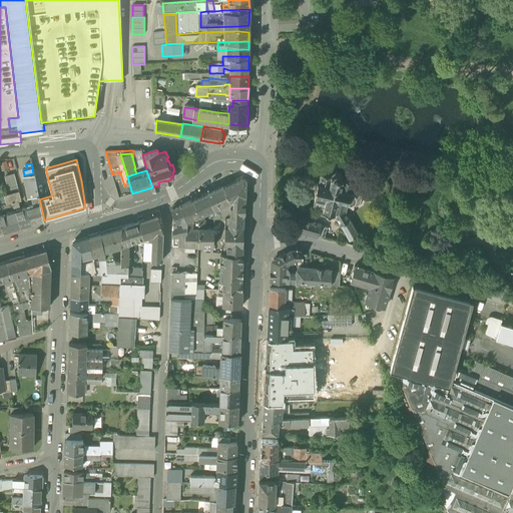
[(333,211),(349,240),(358,235),(349,219),(350,218),(352,208),(360,203),(362,193),(360,190),(363,186),(360,180),(352,179),(343,177),(343,176),(340,171),(334,170),(330,173),(330,174),(318,172),(316,182),(313,193),(314,193),(313,199),(312,204),(312,205),(322,207),(322,209),(333,211)]
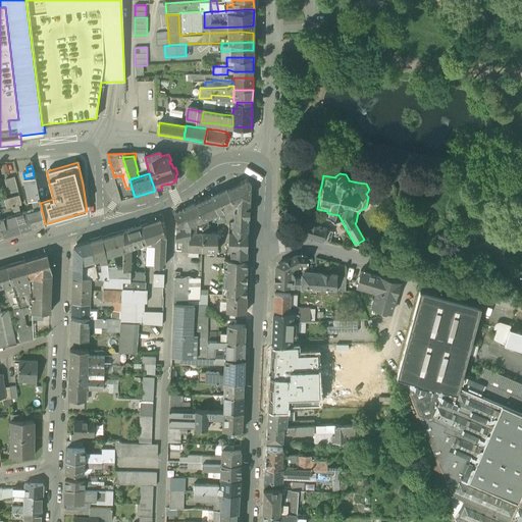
[(33,200),(35,208),(41,206),(40,203),(35,176),(34,176),(24,178),(29,201),(33,200)]
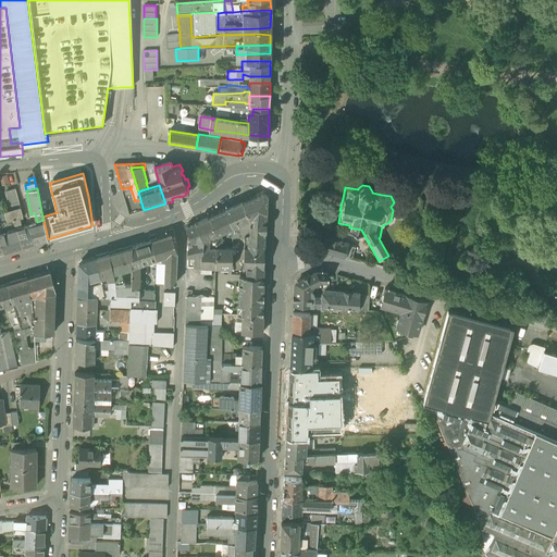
[(5,193),(11,211),(21,208),(15,189),(5,193)]
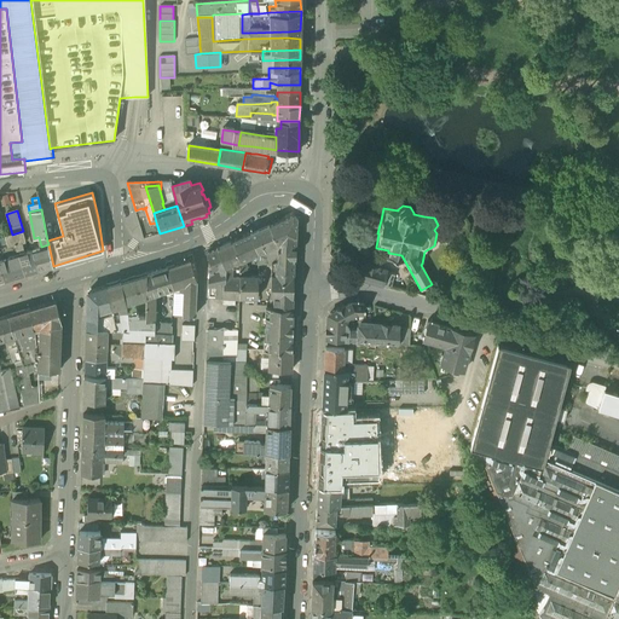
[(294,213),(268,224),(278,243),(296,235),(298,215),(294,213)]
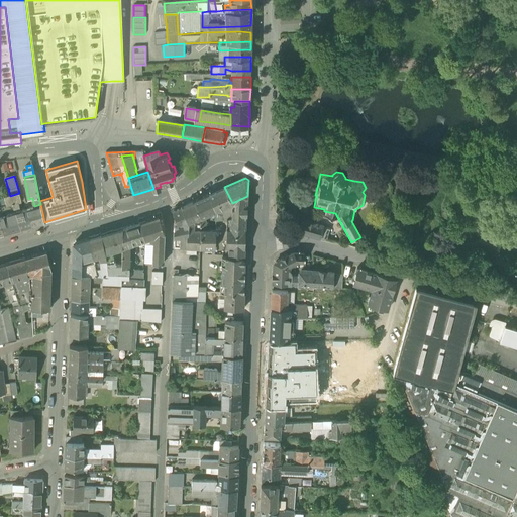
[(220,208),(232,203),(224,187),(209,194),(216,210),(220,208)]
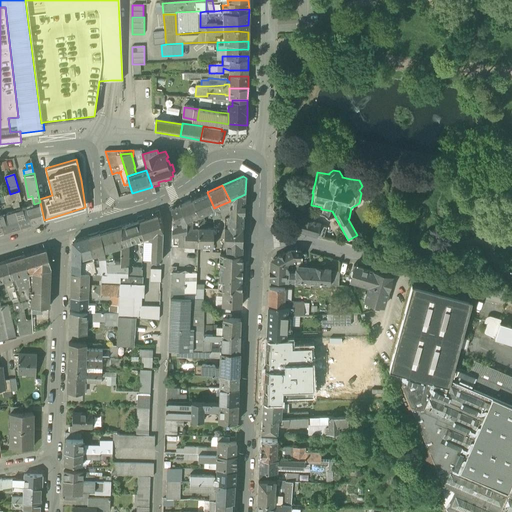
[(21,199),(19,191),(10,194),(4,195),(5,197),(6,202),(12,201),(15,210),(21,208),(18,199),(21,199)]
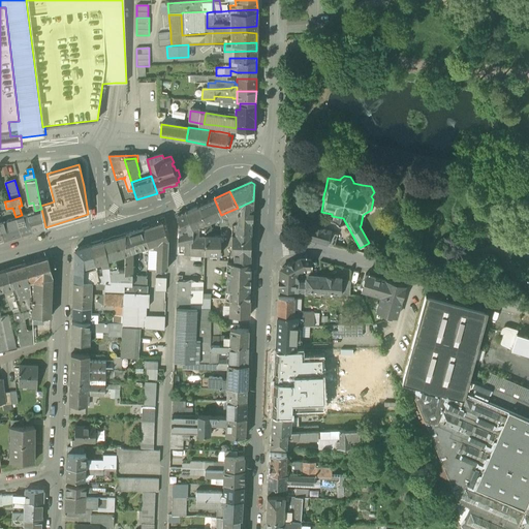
[(205,221),(206,222),(209,220),(221,215),(214,198),(206,201),(198,206),(205,221)]
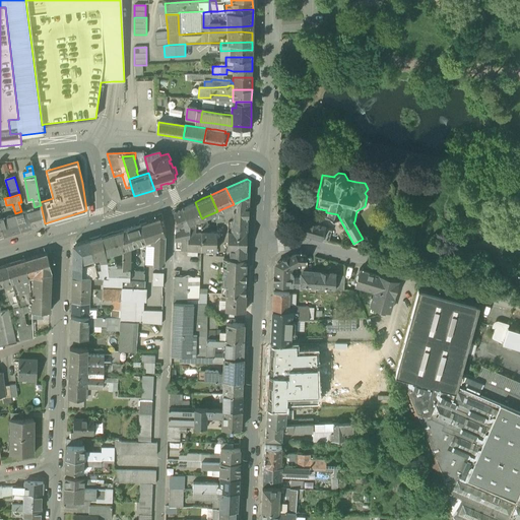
[(228,230),(228,237),(247,238),(248,215),(249,215),(249,197),(234,204),(233,218),(232,218),(231,231),(228,230)]
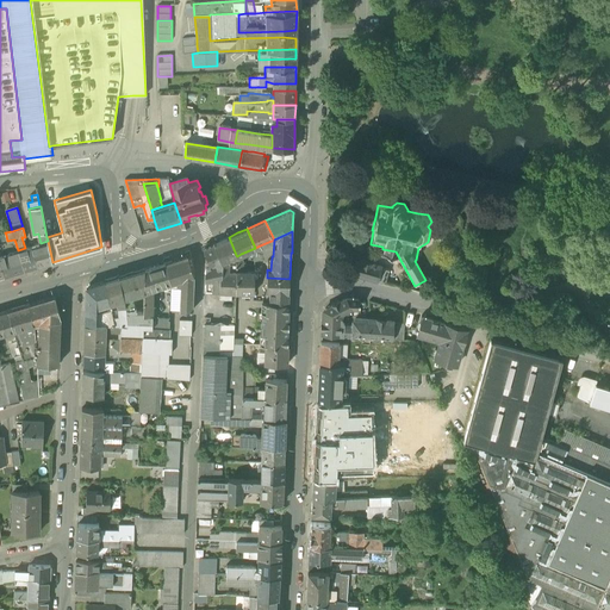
[(229,237),(215,243),(222,262),(229,259),(236,255),(229,237)]
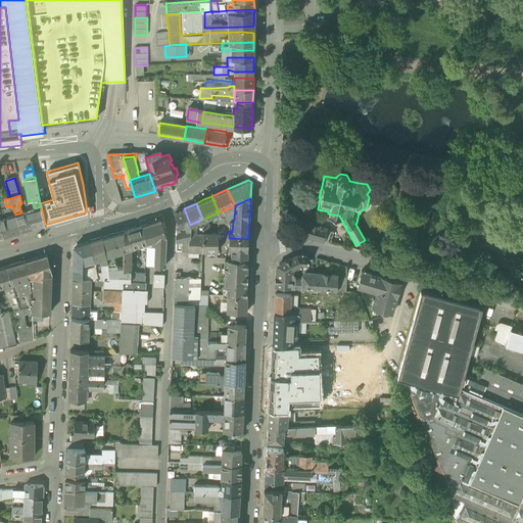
[(0,219),(15,215),(12,205),(6,206),(0,207),(0,219)]
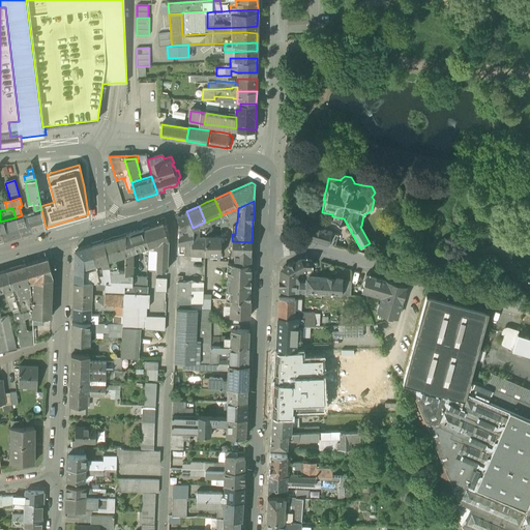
[(233,224),(236,223),(237,223),(238,208),(226,213),(228,225),(233,224)]
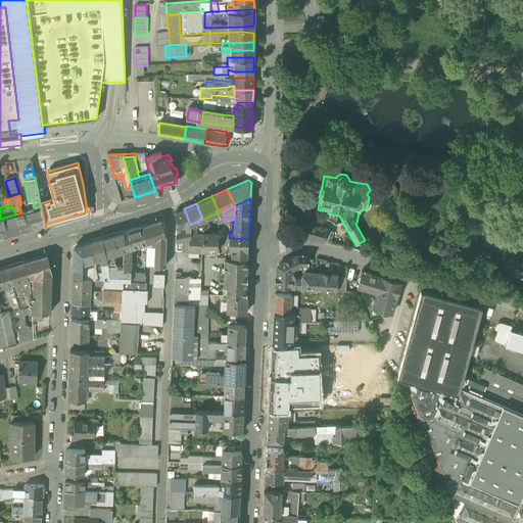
[(31,209),(28,210),(33,228),(45,225),(41,206),(35,208),(31,209)]
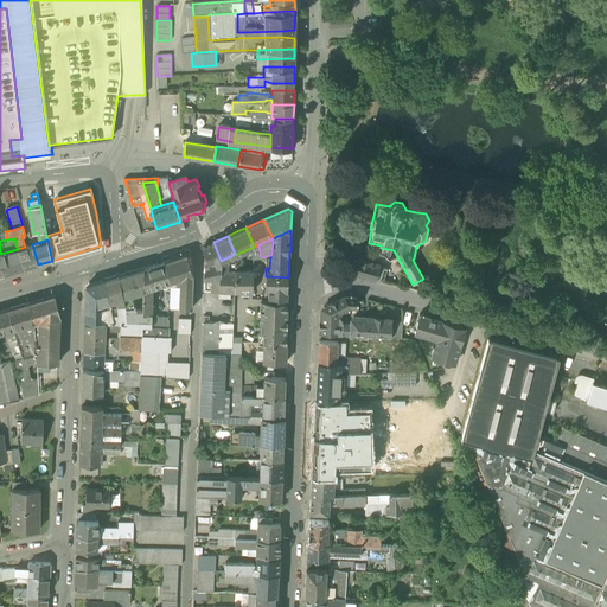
[(210,266),(221,261),(213,242),(203,247),(205,253),(209,264),(210,266)]
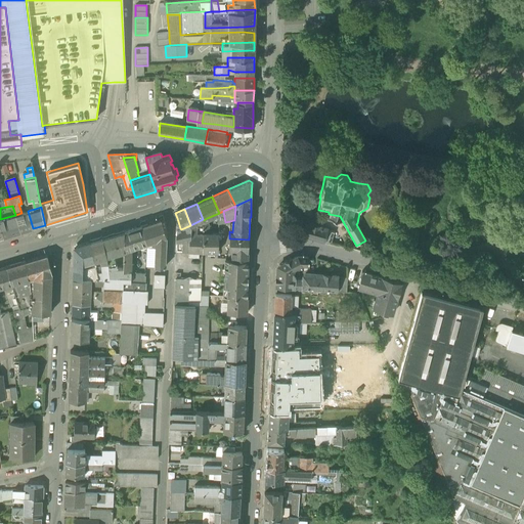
[(20,232),(33,228),(28,211),(22,213),(15,215),(20,232)]
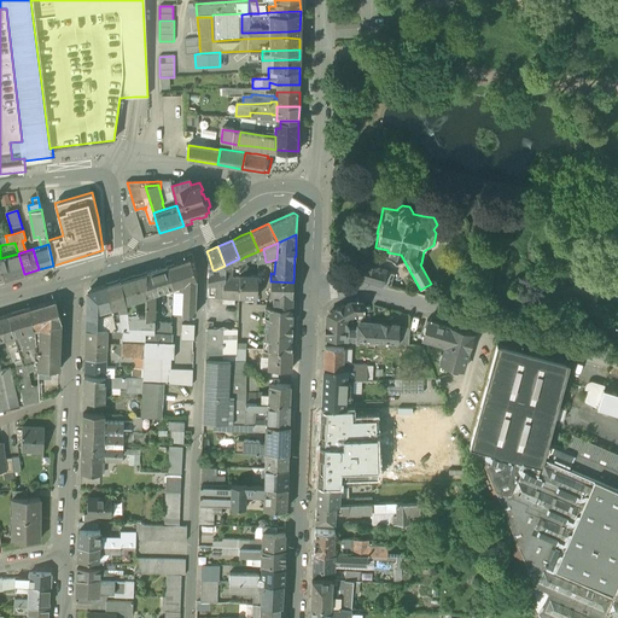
[(18,254),(0,258),(0,264),(4,280),(24,274),(18,254)]
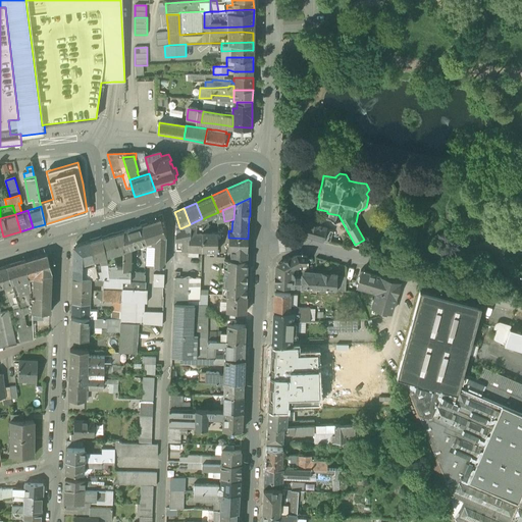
[(160,218),(141,224),(146,242),(152,240),(165,236),(160,218)]
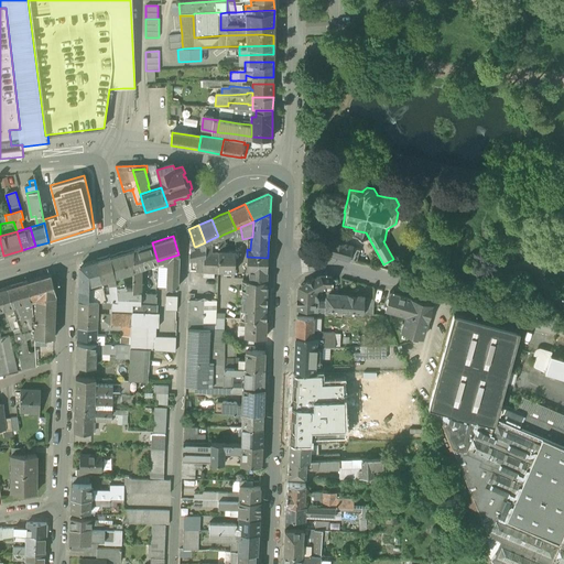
[(215,270),(218,270),(218,250),(212,250),(212,239),(205,242),(203,270),(215,270)]
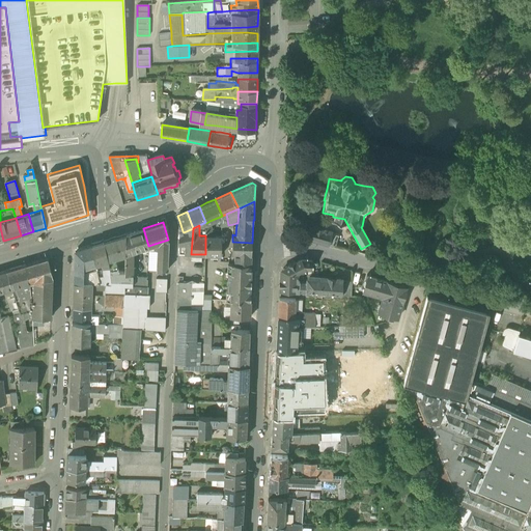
[(328,244),(335,246),(338,234),(331,232),(308,226),(307,229),(303,228),(302,233),(305,234),(304,238),(328,244)]
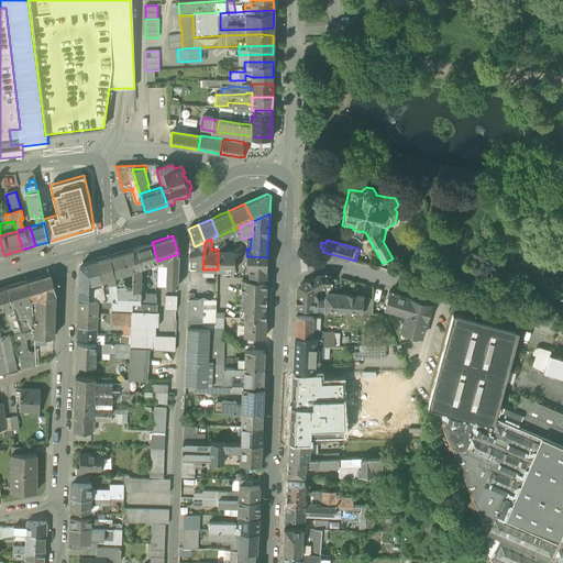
[(152,242),(133,249),(133,269),(142,266),(157,261),(152,242)]
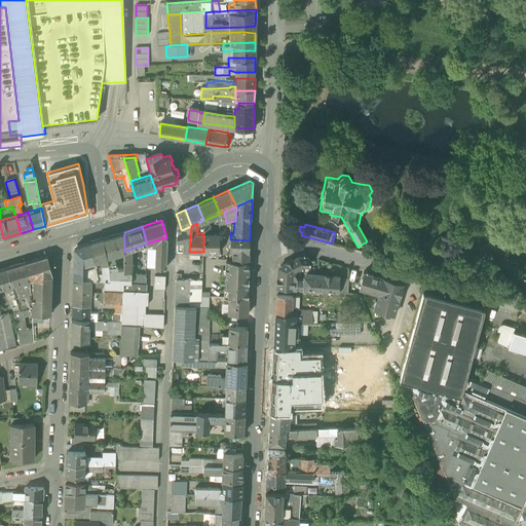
[(183,252),(189,252),(191,226),(182,230),(181,229),(177,231),(177,233),(177,251),(183,252)]
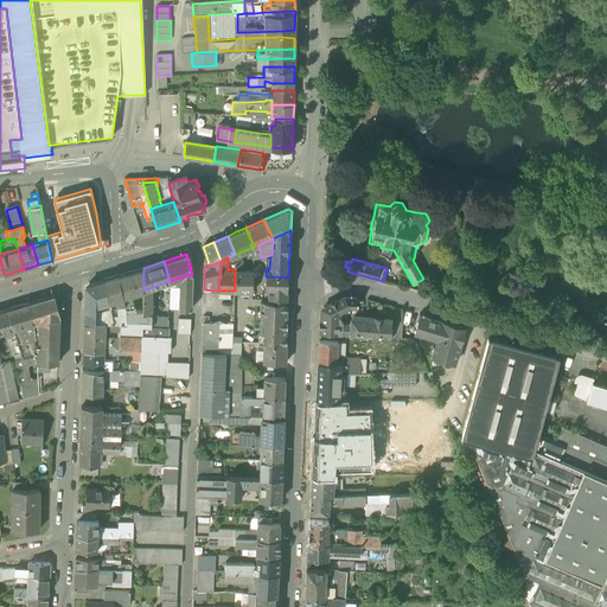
[(144,268),(119,275),(123,296),(132,294),(144,291),(144,268)]
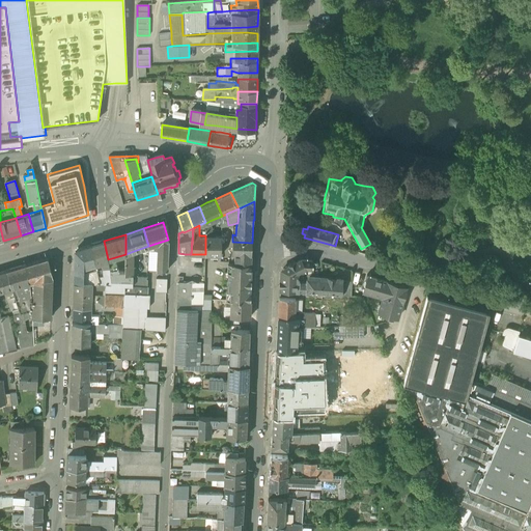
[(221,236),(212,236),(205,235),(205,254),(205,255),(221,255),(221,250),(221,236)]
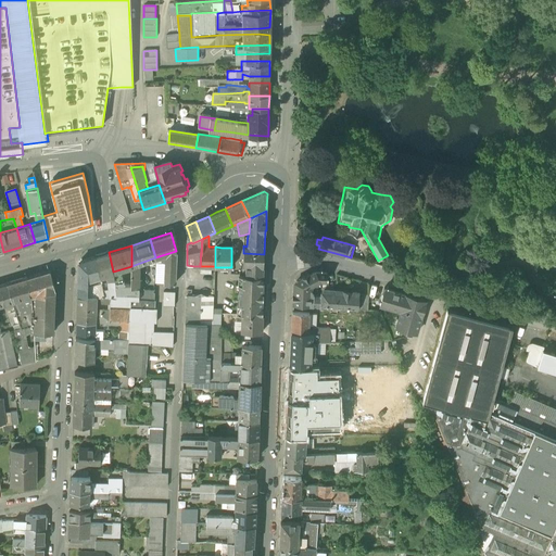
[(176,251),(162,255),(162,260),(165,260),(164,282),(175,283),(176,251)]
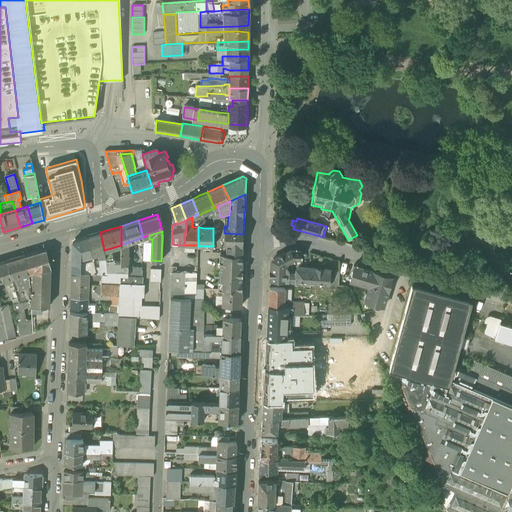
[(100,232),(88,236),(92,253),(98,252),(104,250),(100,232)]
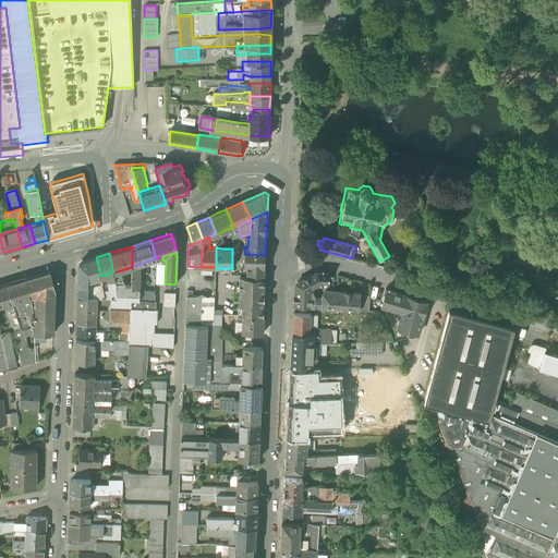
[(97,296),(105,296),(101,282),(100,276),(96,257),(79,263),(77,291),(77,295),(97,296)]
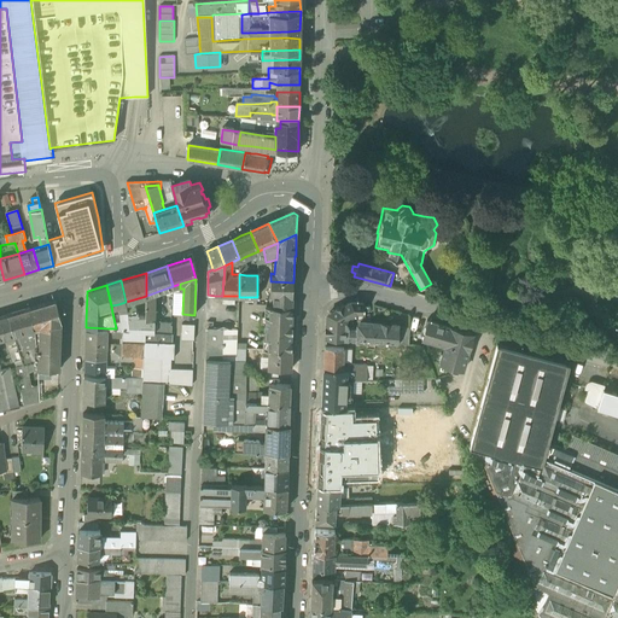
[(292,307),(292,290),(270,289),(269,296),(273,296),(273,305),(292,307)]
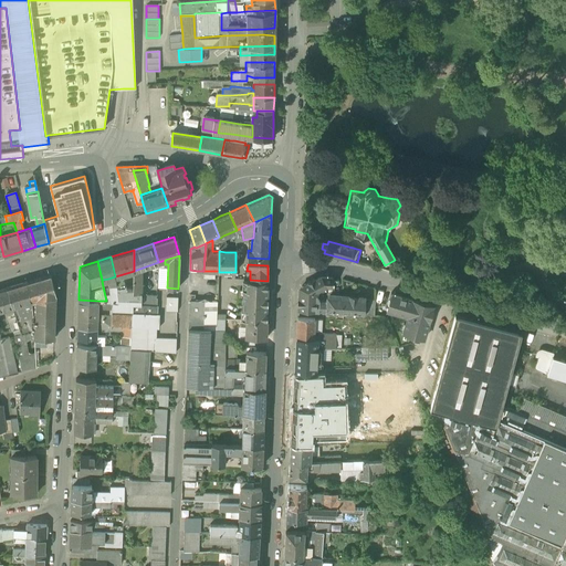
[(133,291),(133,292),(142,293),(142,285),(143,268),(134,271),(133,291)]
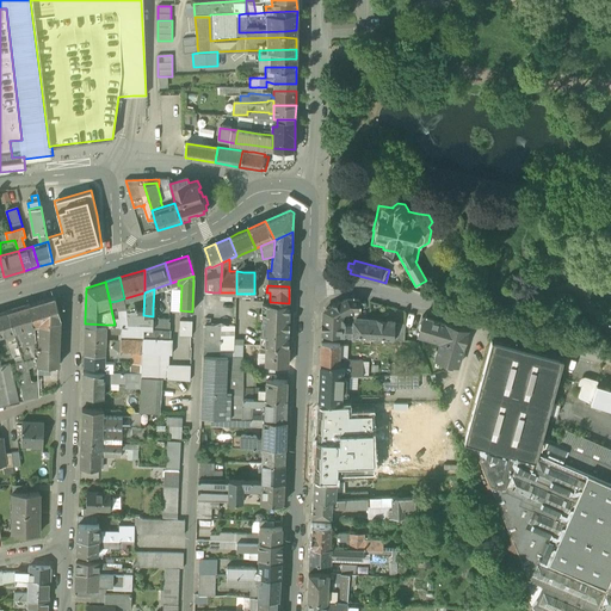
[(142,335),(143,328),(143,315),(143,314),(136,313),(134,298),(133,296),(124,298),(128,325),(122,325),(121,333),(121,334),(142,335)]
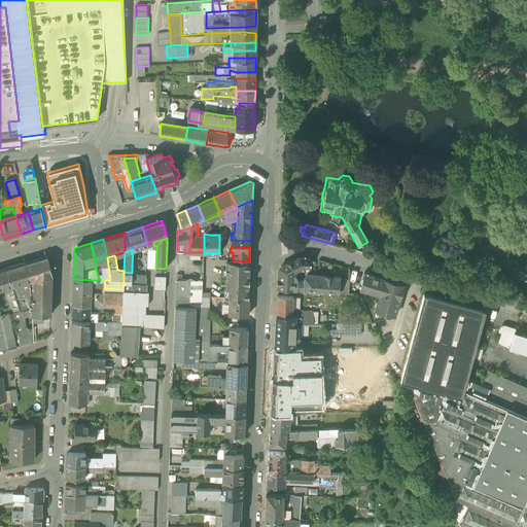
[(25,262),(30,280),(51,274),(46,256),(25,262)]
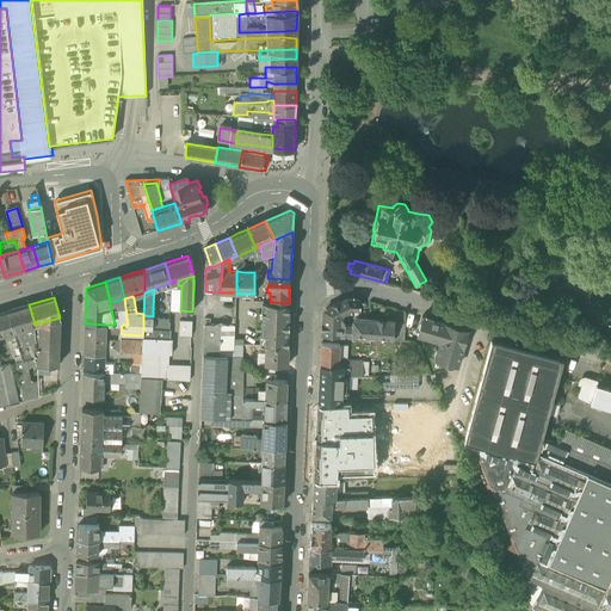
[(124,298),(117,301),(118,308),(119,325),(122,325),(128,325),(124,298)]
